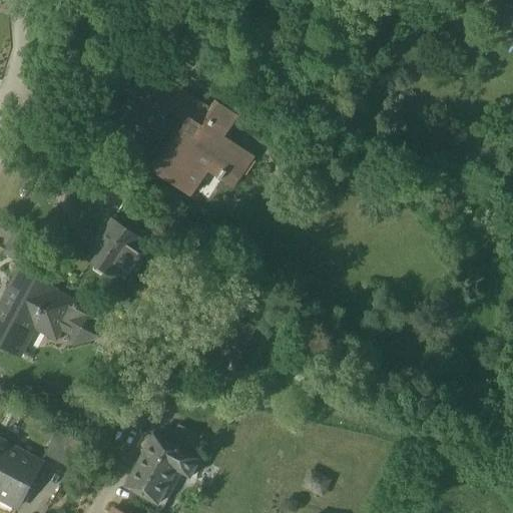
[(512,0),(490,0),(486,13),(512,21),(512,0)]
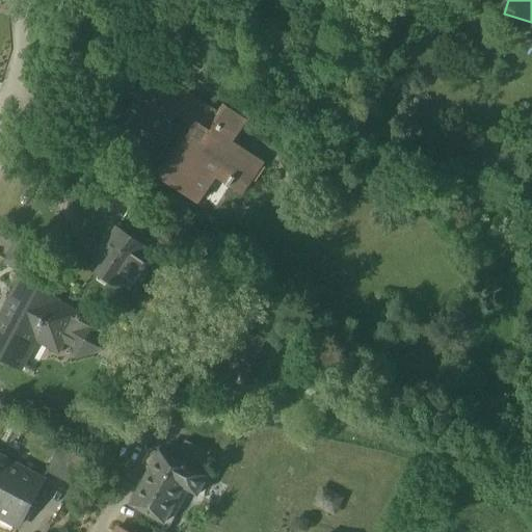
[(219,113),(155,71),(136,99),(173,123),(177,117),(189,126),(156,176),(197,203),(215,177),(242,194),(262,163),(232,142),(246,121),(223,106),(219,113)]
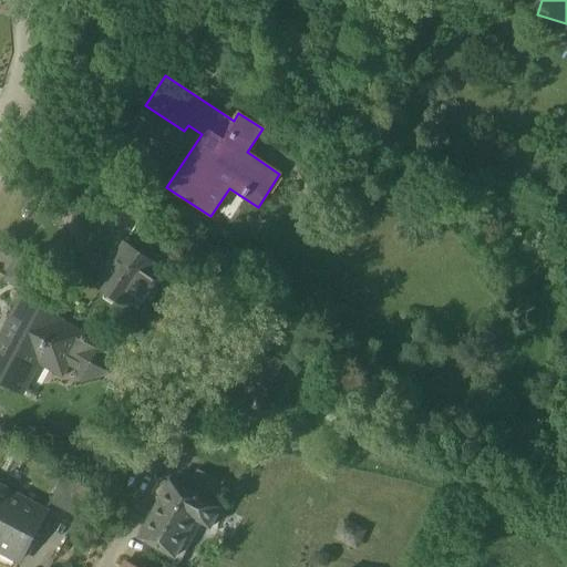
[(121,254),(96,289),(123,307),(132,295),(144,303),(158,282),(148,276),(157,264),(125,241),(120,249),(121,254)]
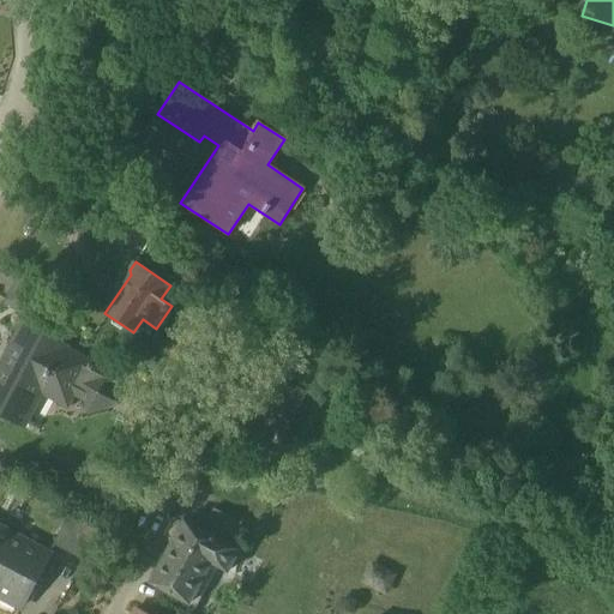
[(48,299),(22,277),(6,300),(36,317),(48,299)]
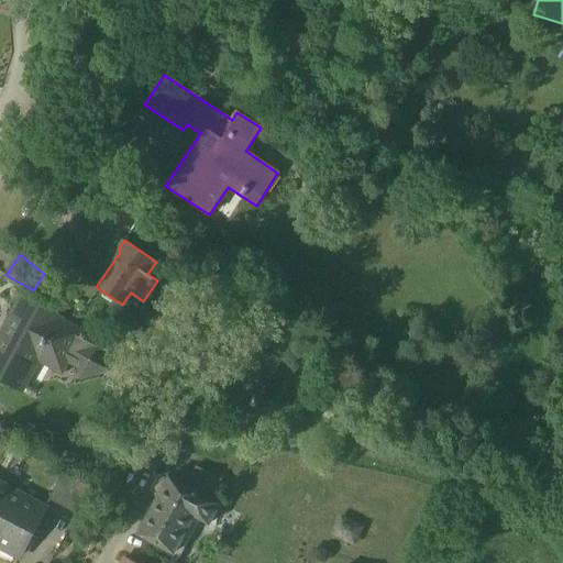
[(53,316),(17,298),(0,332),(0,343),(15,352),(2,378),(18,386),(39,345),(51,351),(75,363),(80,373),(100,363),(103,362),(91,339),(89,340),(72,331),(73,329),(52,318),(53,316)]
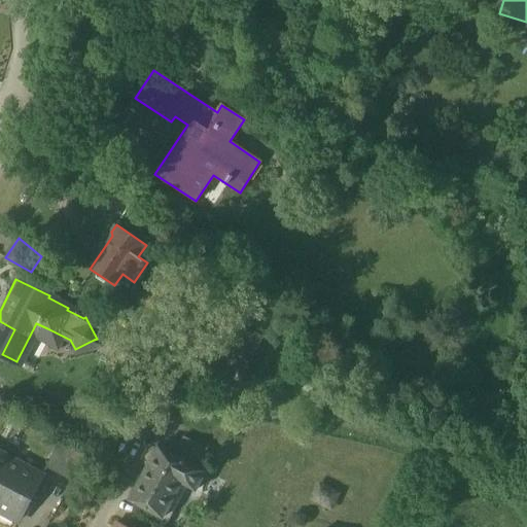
[(14,329),(0,321),(0,352),(2,354),(14,329)]
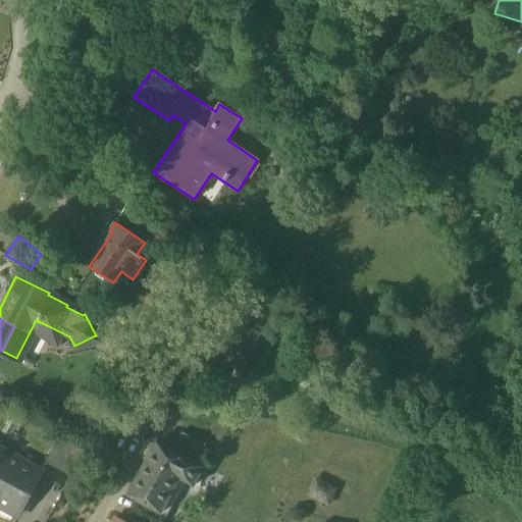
[(237,321),(213,367),(238,379),(261,333),(237,321)]
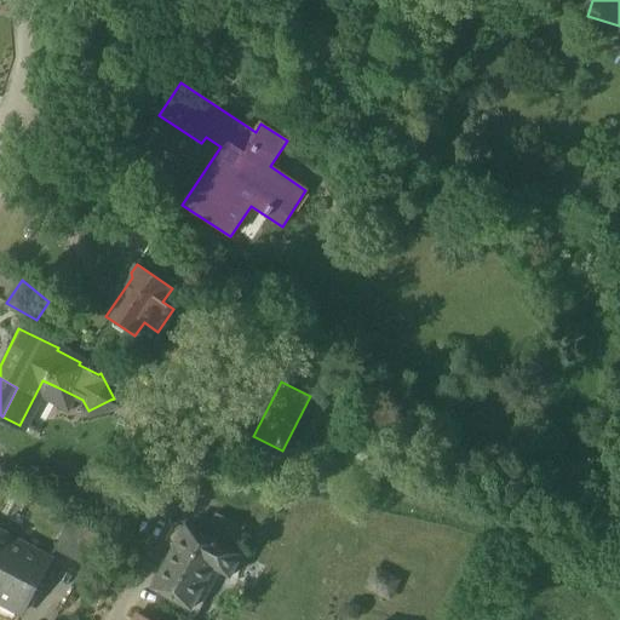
[(103,537),(70,520),(56,549),(87,564),(103,537)]
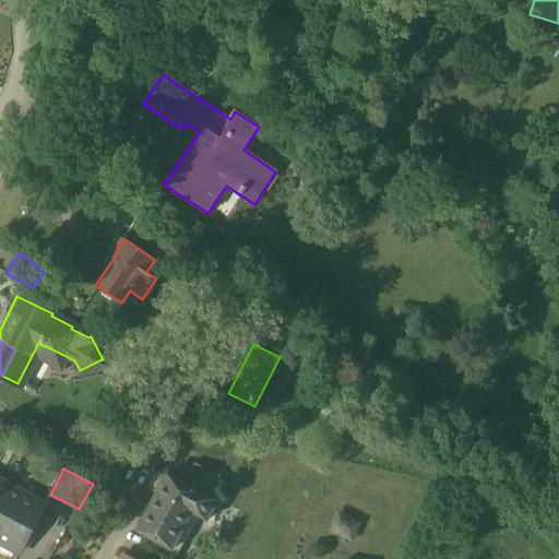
[(168,474),(138,531),(174,549),(193,512),(207,521),(218,500),(168,474)]
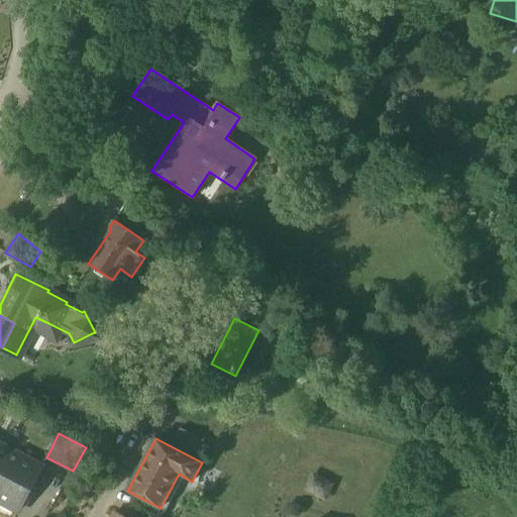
[(38,466),(0,445),(0,503),(14,511),(38,466)]
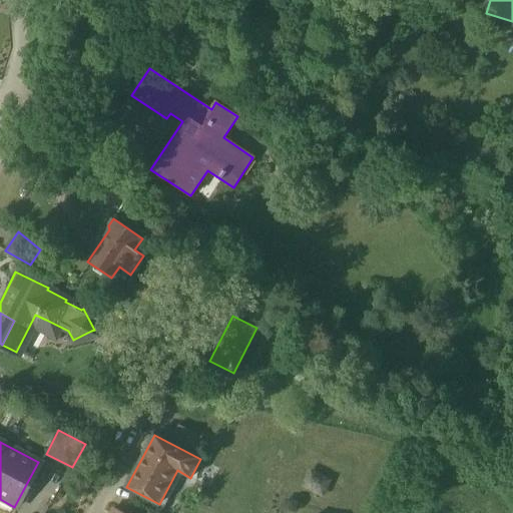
[(329,478),(310,469),(304,482),(322,491),(329,478)]
